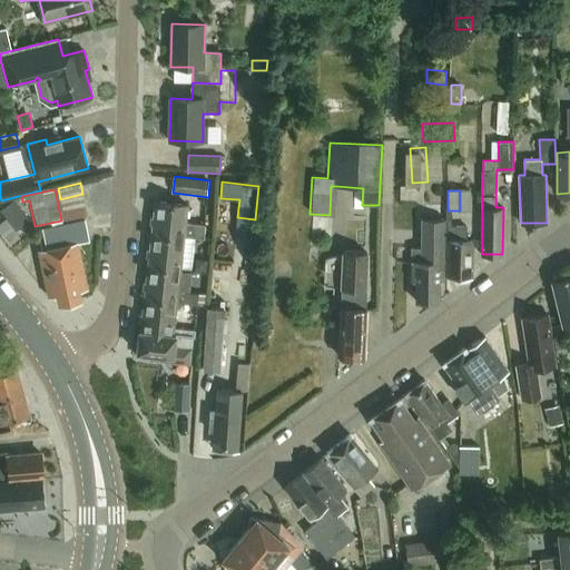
[(60,199),(62,210),(86,206),(82,194),(60,199)]
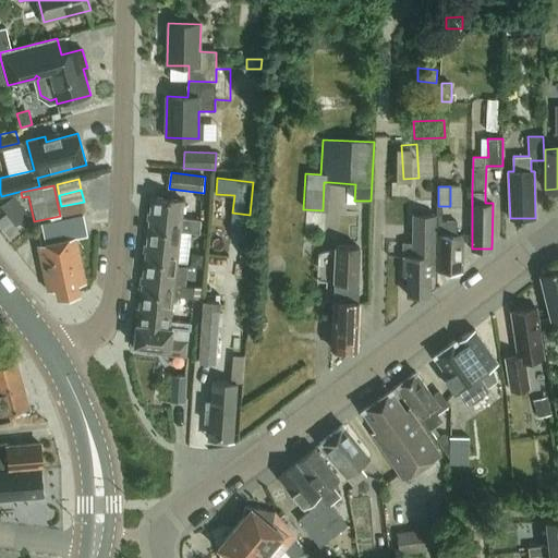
[(28,213),(14,195),(0,206),(14,225),(28,213)]
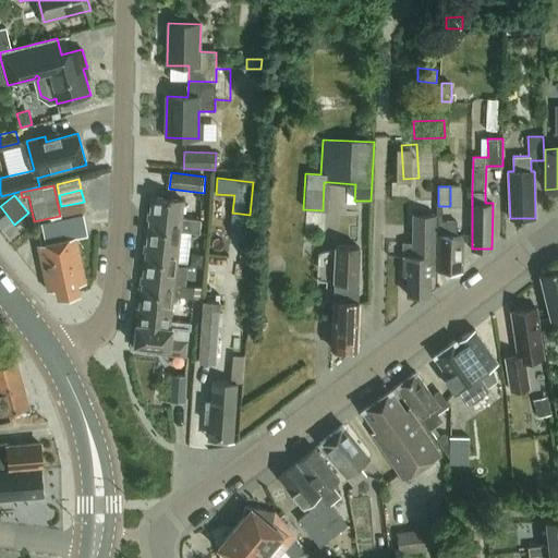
[(202,233),(203,221),(182,219),(184,201),(153,197),(149,229),(180,233),(180,231),(202,233)]
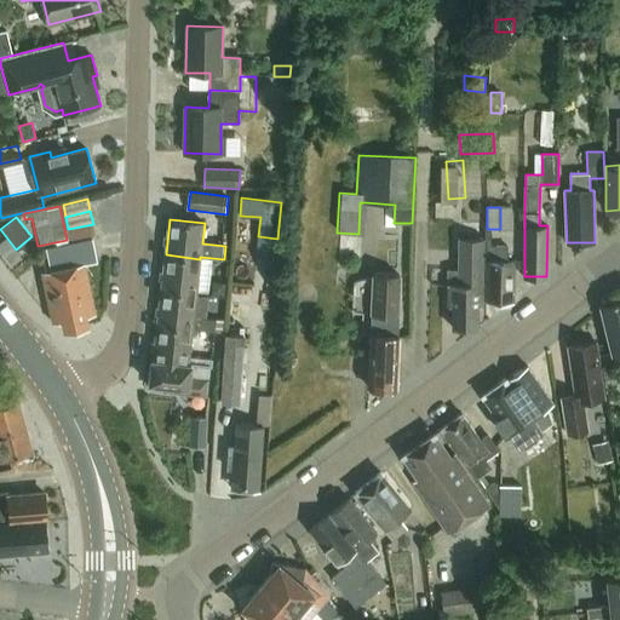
[(96,236),(93,224),(68,229),(72,241),(96,236)]
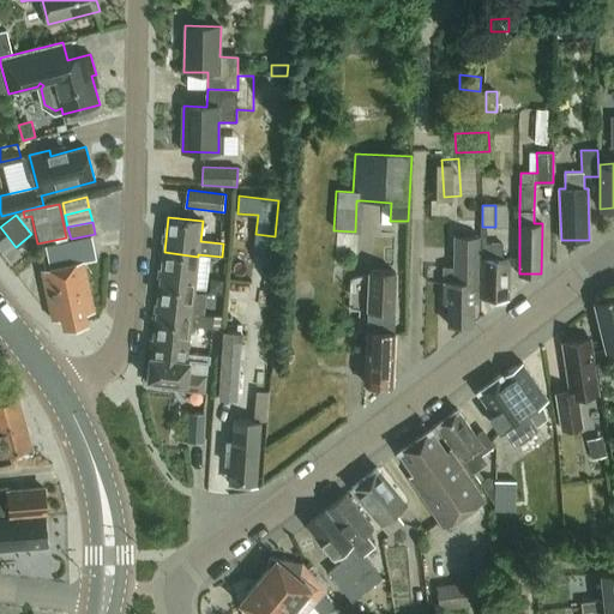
[(50,268),(84,260),(96,258),(94,250),(91,236),(46,246),(50,268)]
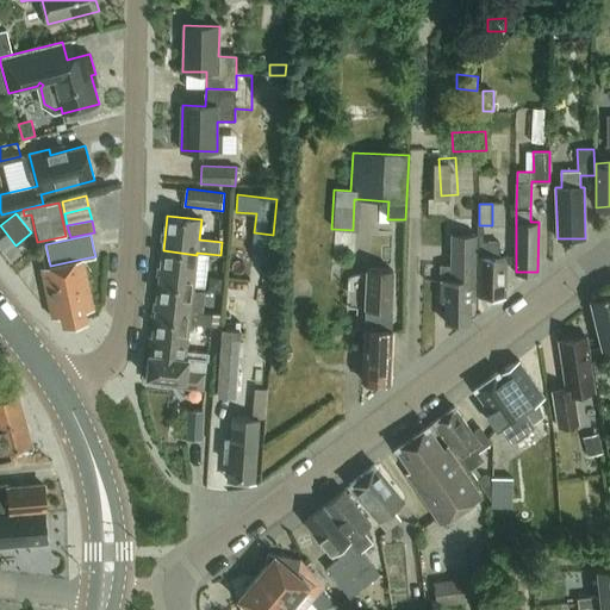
[(475,300),(477,235),(452,235),(452,265),(441,265),(441,300),(446,300),(444,322),(471,322),(471,300),(475,300)]
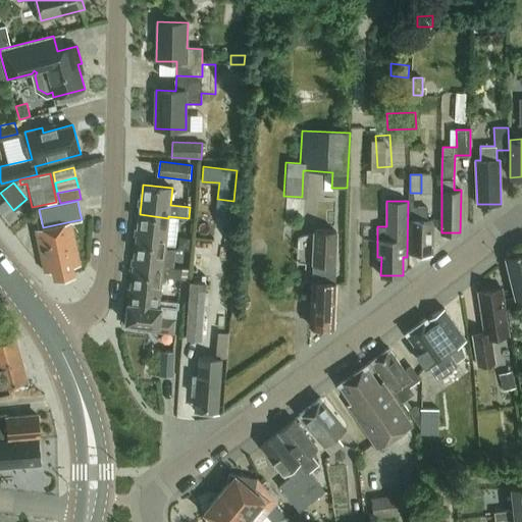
[(432,254),(433,220),(427,220),(427,207),(414,207),(414,201),(410,201),(409,253),(432,254)]
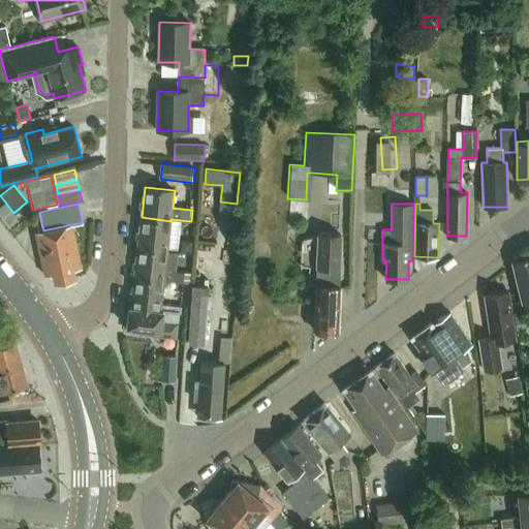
[(167,251),(170,221),(142,217),(137,247),(167,251)]
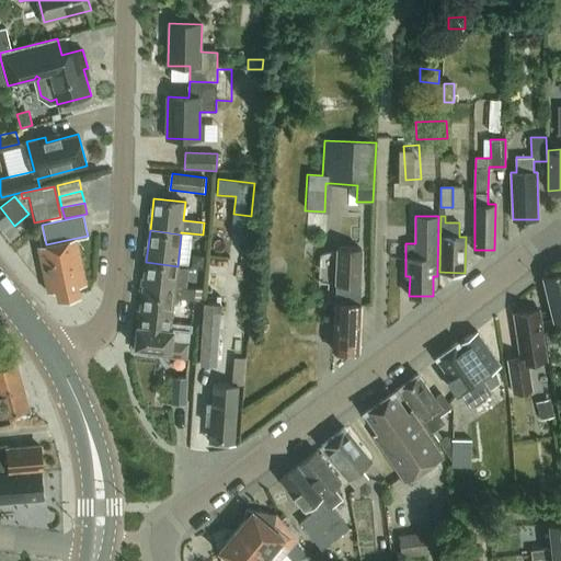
[(46,244),(38,247),(48,292),(56,290),(58,298),(80,294),(78,286),(87,284),(77,238),(46,244)]
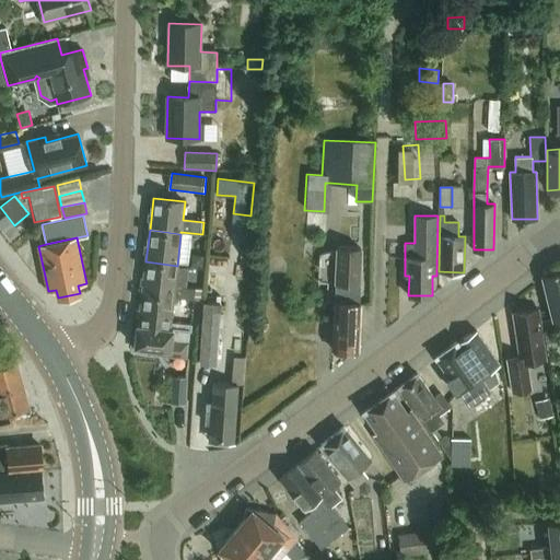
[(336,284),(350,284),(359,286),(361,248),(338,247),(336,284)]
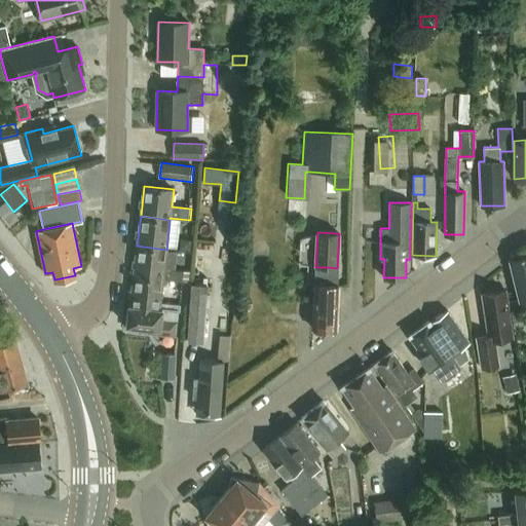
[(179,239),(178,251),(189,252),(190,240),(179,239)]
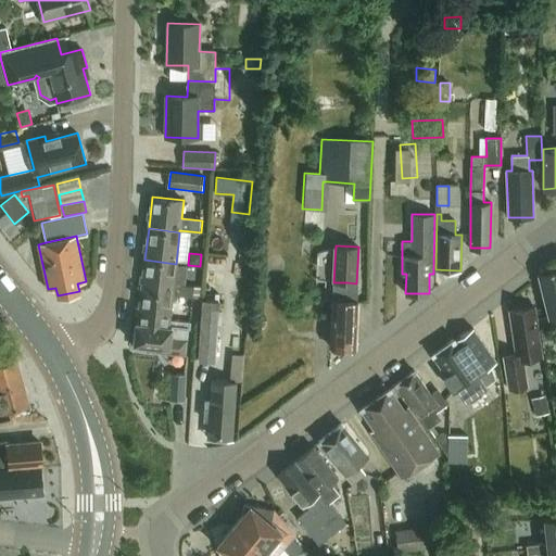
[(174,285),(176,264),(144,260),(141,291),(193,298),(193,287),(174,285)]
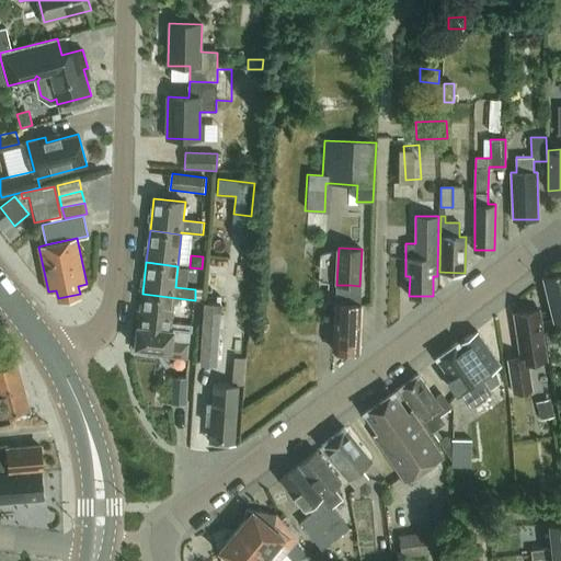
[(560,271),(542,276),(552,318),(544,320),(549,352),(560,348),(556,329),(560,327),(560,271)]
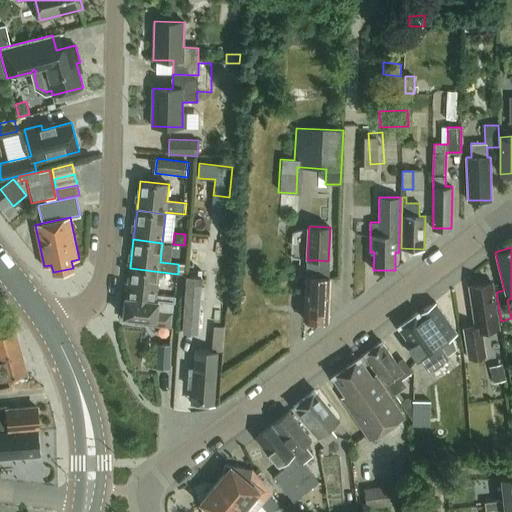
[(328,277),(328,261),(320,260),(307,260),(307,276),(319,276),(328,277)]
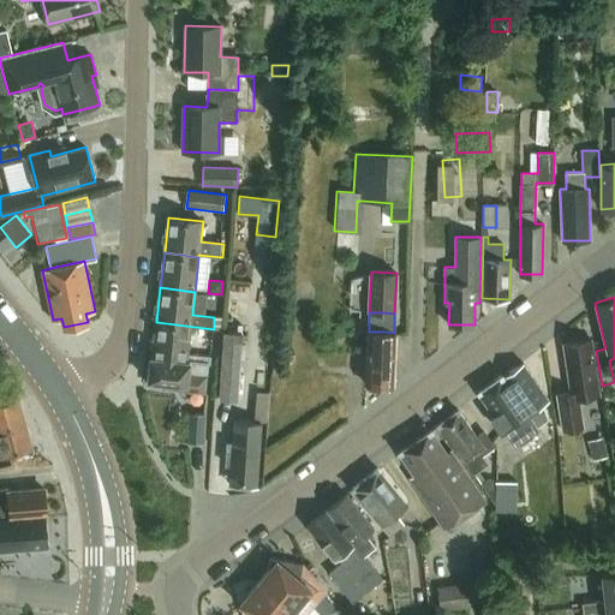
[(213,329),(214,329),(156,322),(153,357),(153,358),(186,362),(187,360),(210,363),(210,357),(187,354),(191,327),(213,329)]
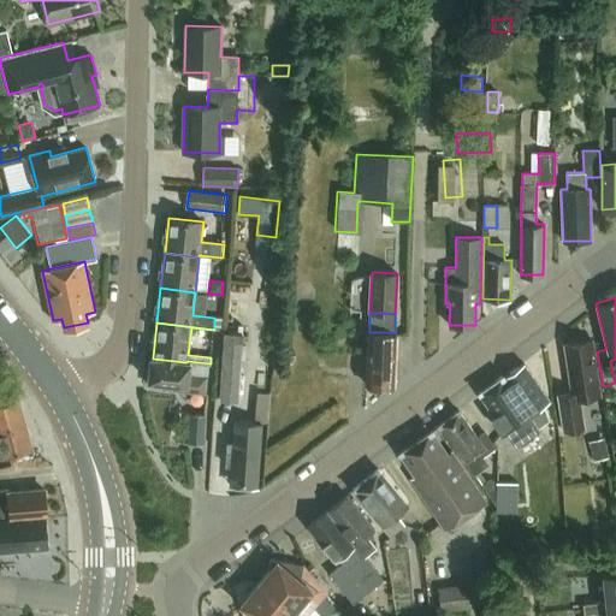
[(395,333),(384,332),(369,332),(367,385),(394,386),(396,333),(395,333)]
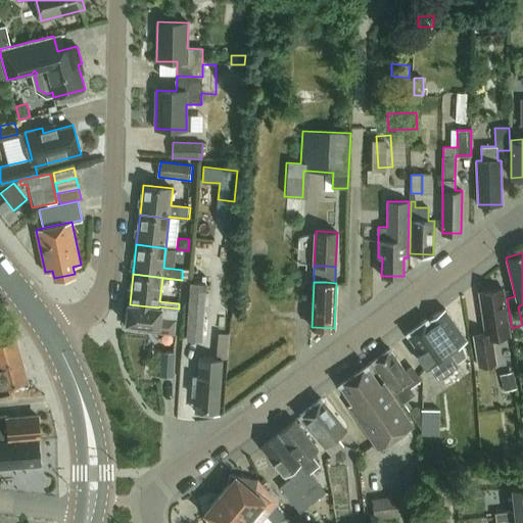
[(190,283),(188,311),(204,312),(205,283),(190,283)]
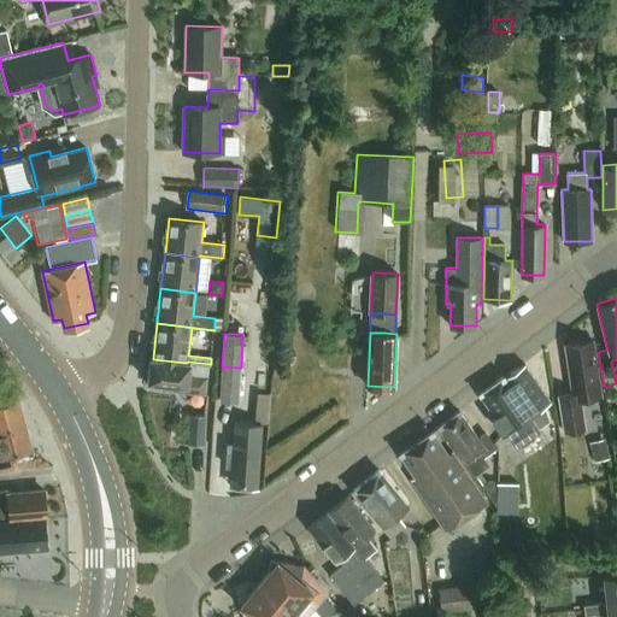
[(557,397),(562,433),(582,429),(579,399),(599,397),(592,341),(564,346),(570,395),(557,397)]
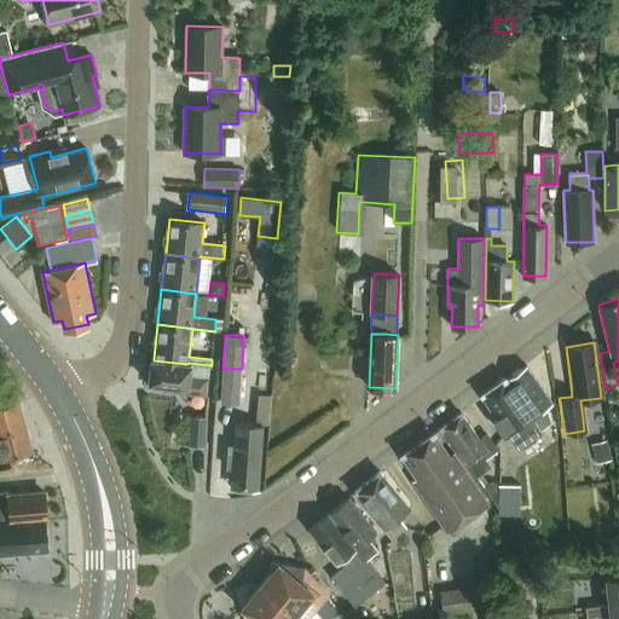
[(154,360),(154,359),(151,359),(149,382),(150,382),(150,388),(204,394),(207,377),(190,375),(191,364),(208,366),(212,366),(212,365),(189,363),(187,364),(154,360)]
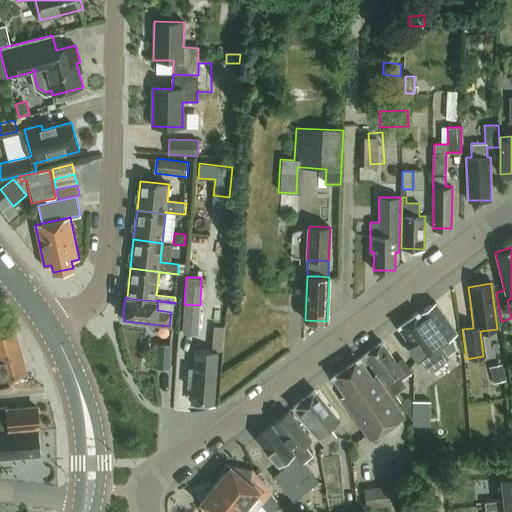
[(157,310),(171,312),(172,303),(158,301),(157,310)]
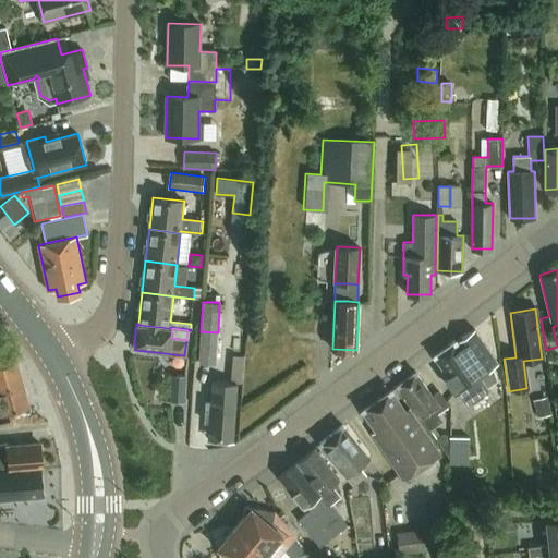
[(492,366),(496,363),(473,330),(455,342),(433,356),(448,377),(445,379),(453,391),(457,389),(465,402),(496,380),(492,366)]
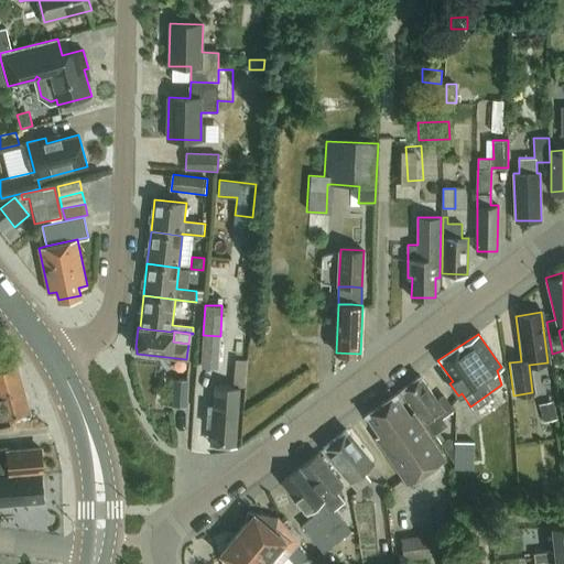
[(218,368),(220,336),(203,335),(201,367),(218,368)]
